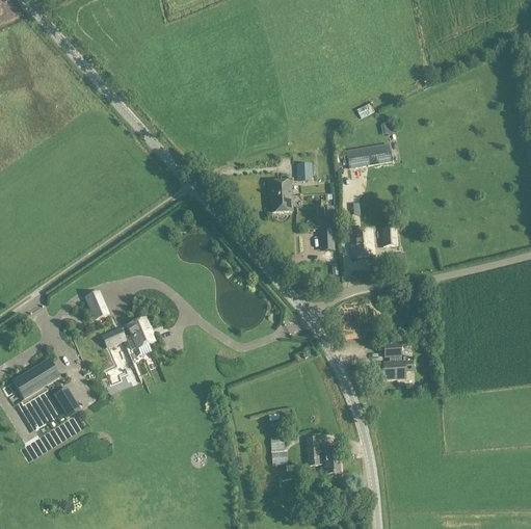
[(369,117),(376,115),(371,101),(356,106),(360,115),(367,112),(369,117)]
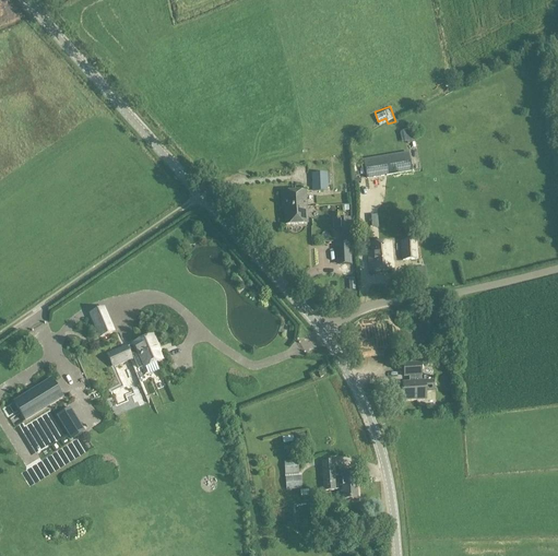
[(412,128),(402,130),(404,140),(414,138),(412,128)]
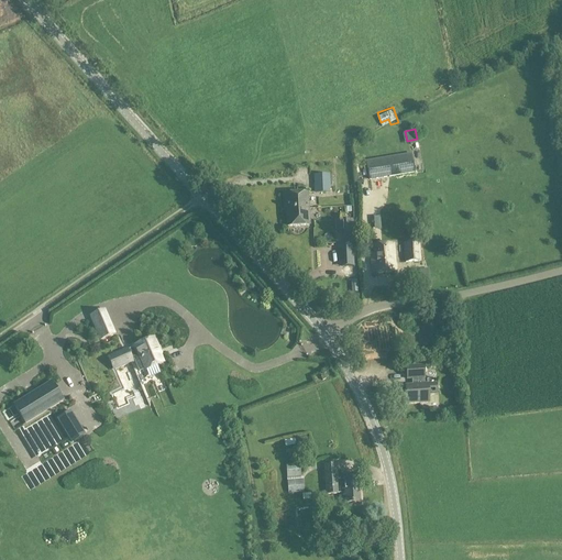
[(367,157),(371,178),(416,171),(412,151),(367,157)]
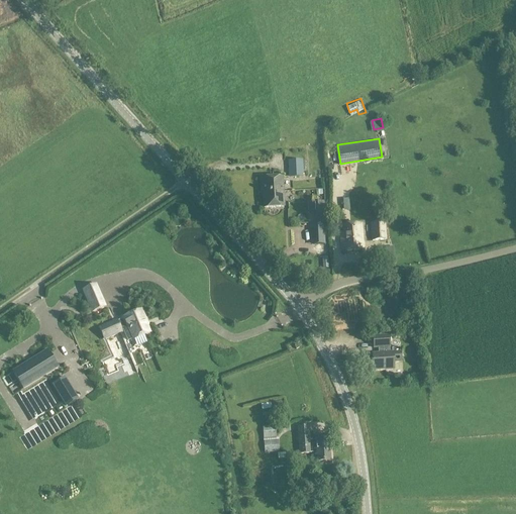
[(289,159),(290,175),(304,174),(304,170),(307,169),(306,159),(303,159),(303,158),(289,159)]
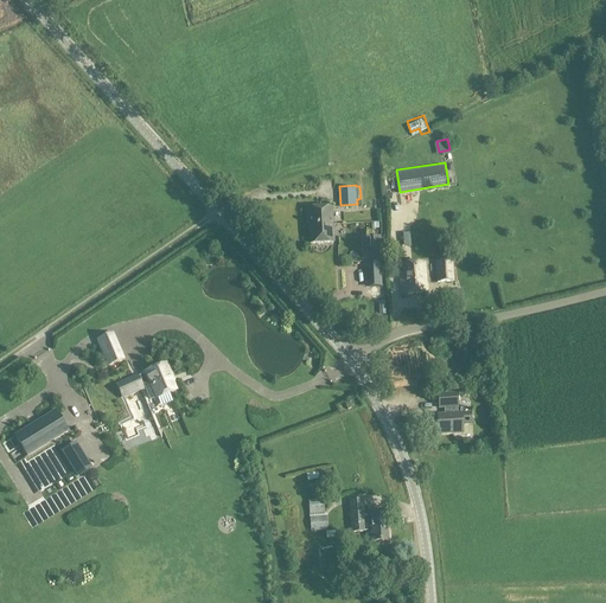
[(333,205),(307,206),(307,224),(310,223),(311,241),(335,239),(333,205)]
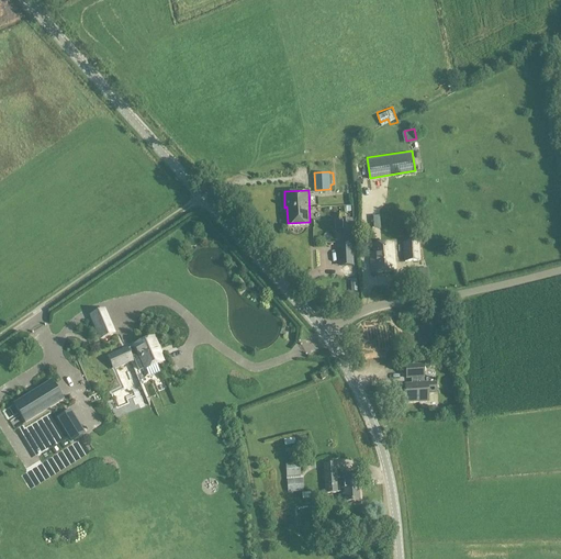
[(344,216),(345,238),(355,239),(352,215),(344,216)]
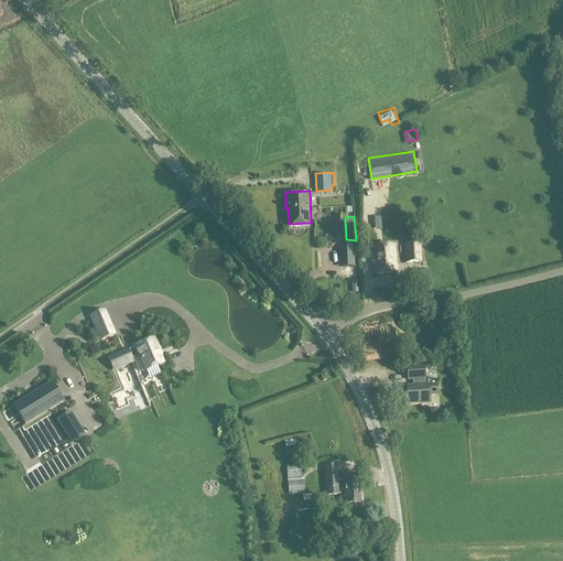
[(408,259),(422,258),(420,239),(407,240),(408,259)]
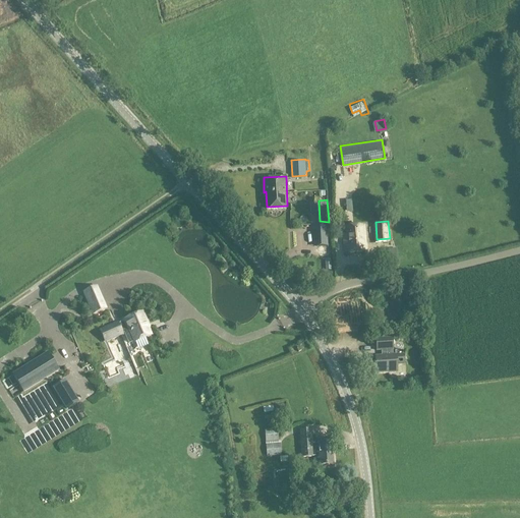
[(366,235),(365,235),(365,223),(344,224),(345,250),(367,249),(366,235)]
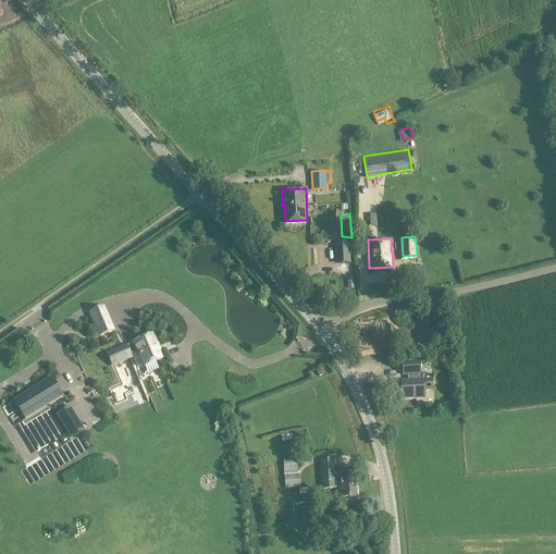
[(349,242),(336,242),(336,255),(340,255),(340,261),(350,261),(349,242)]
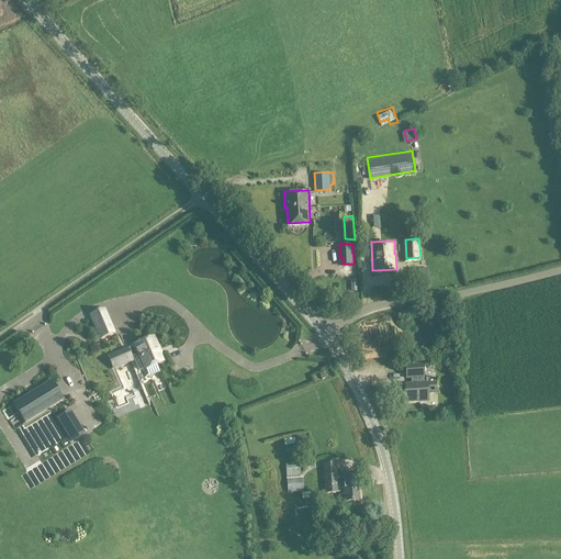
[(428,266),(419,267),(423,284),(432,283),(428,266)]
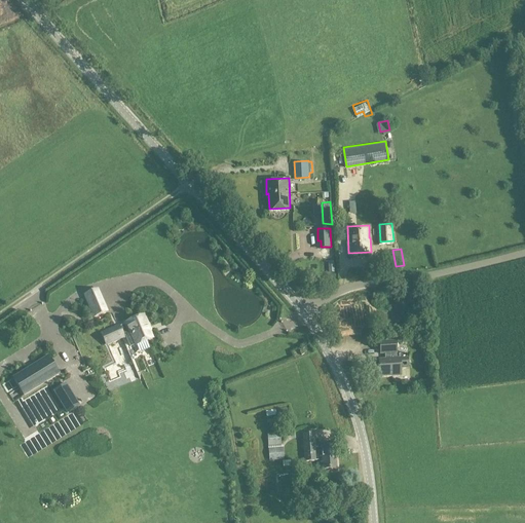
[(99,288),(86,293),(96,314),(108,308),(99,288)]
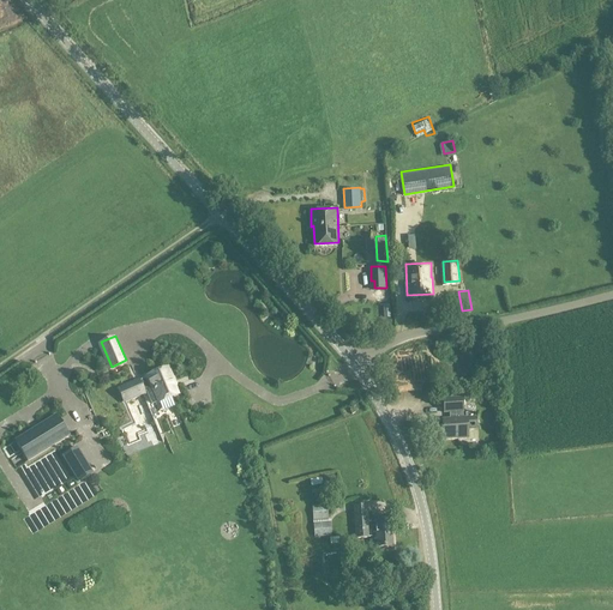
[(127,373),(88,390),(100,417),(110,414),(116,429),(122,427),(121,424),(133,420),(125,400),(145,391),(145,390),(149,388),(154,402),(160,399),(160,400),(179,392),(174,379),(175,379),(169,364),(148,374),(148,375),(140,379),(139,378),(131,381),(127,373)]
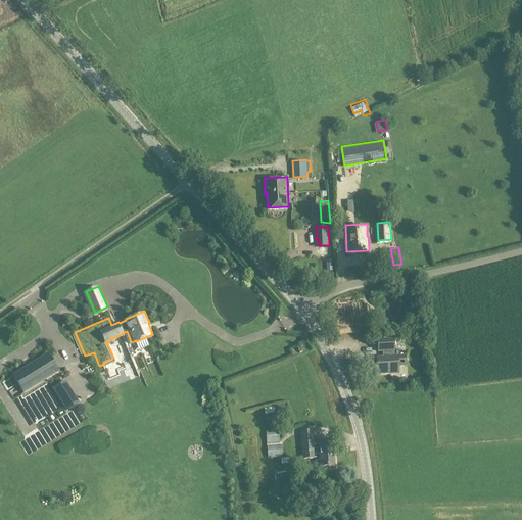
[(406,348),(397,349),(398,353),(395,353),(394,336),(379,338),(380,349),(385,348),(386,355),(378,356),(379,372),(399,371),(398,364),(407,363),(406,348)]
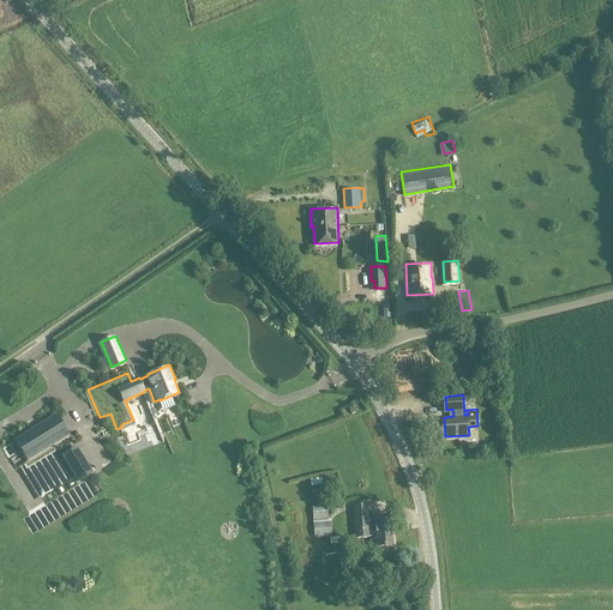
[(30,458),(71,433),(59,412),(17,438),(30,458)]
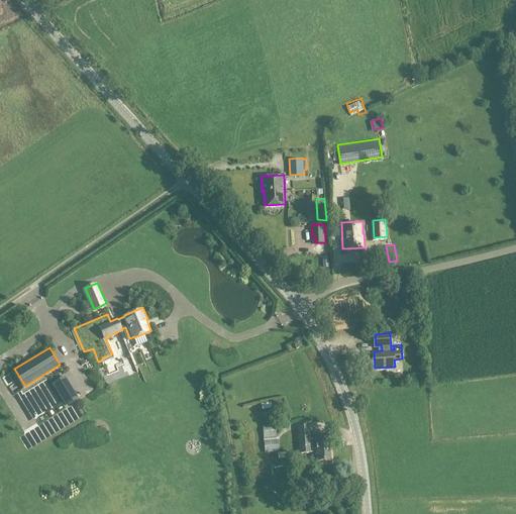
[(65,376),(55,382),(68,403),(77,398),(65,376)]
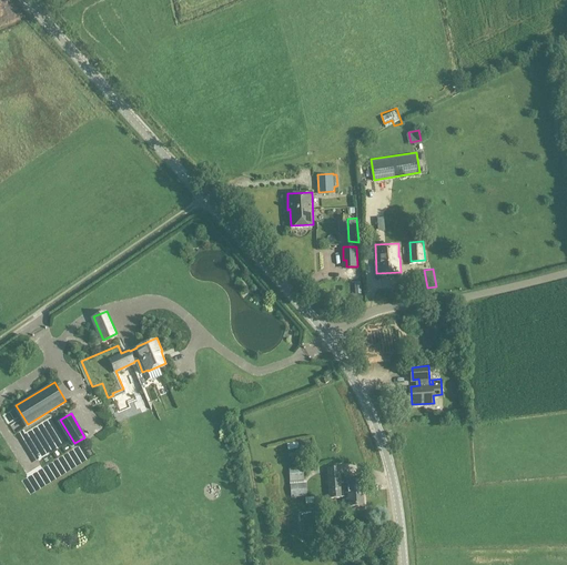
[(21,456),(29,465),(33,462),(26,453),(21,456)]
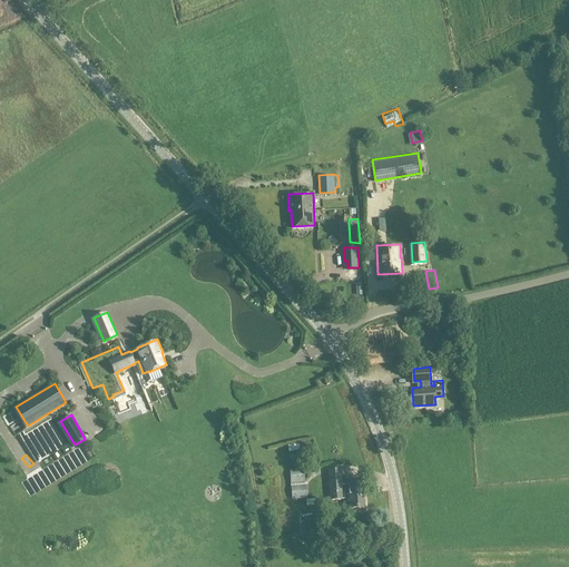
[(292,481),(307,479),(306,466),(291,467),(292,481)]
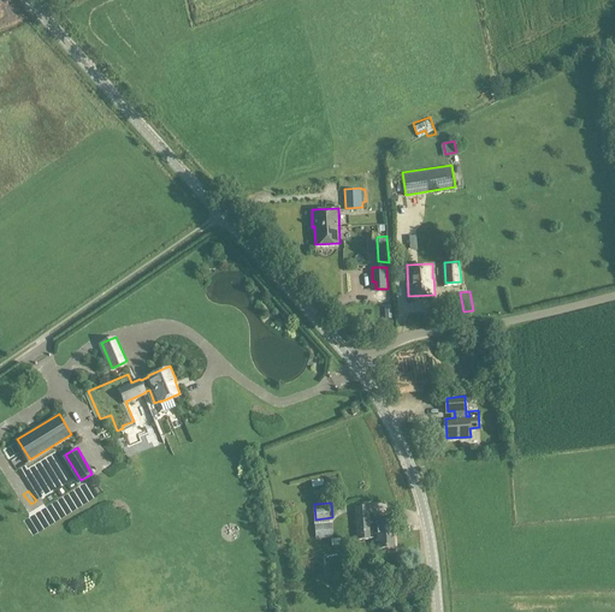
[(370,505),(356,506),(358,536),(371,535),(371,533),(378,533),(379,547),(395,546),(392,520),(378,521),(371,522),(370,505)]
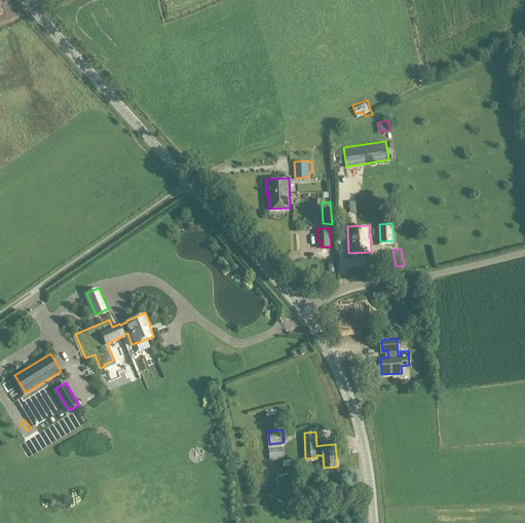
[(285,457),(284,445),(269,446),(270,458),(285,457)]
